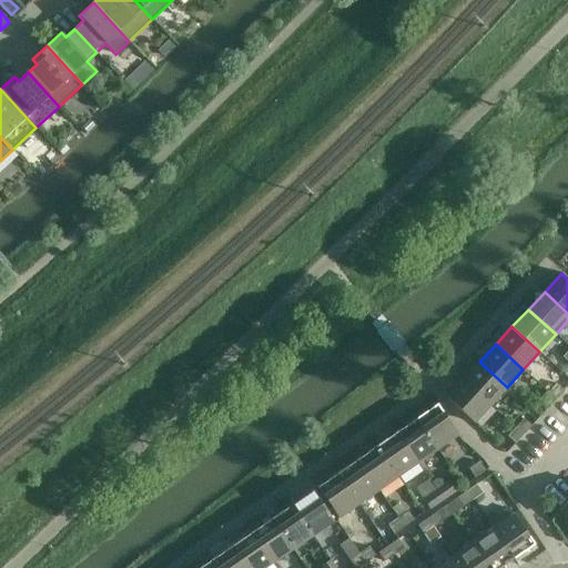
[(490,405),(507,387),(479,362),(463,379),(490,405)]
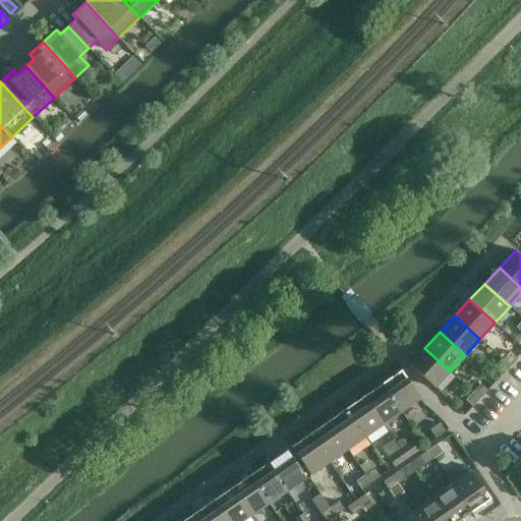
[(450,371),(424,348),(409,365),(435,388),(450,371)]
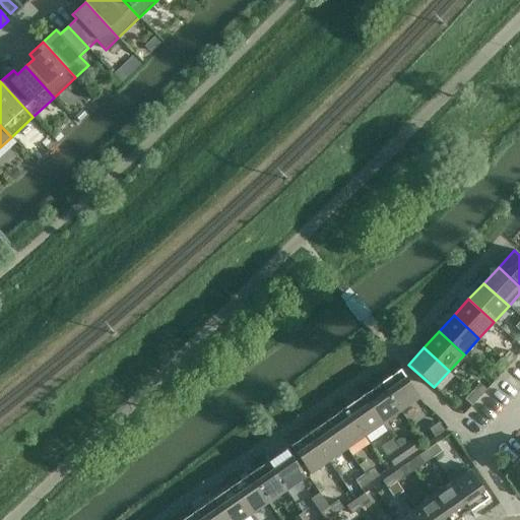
[(502,360),(509,366),(516,358),(509,351),(502,360)]
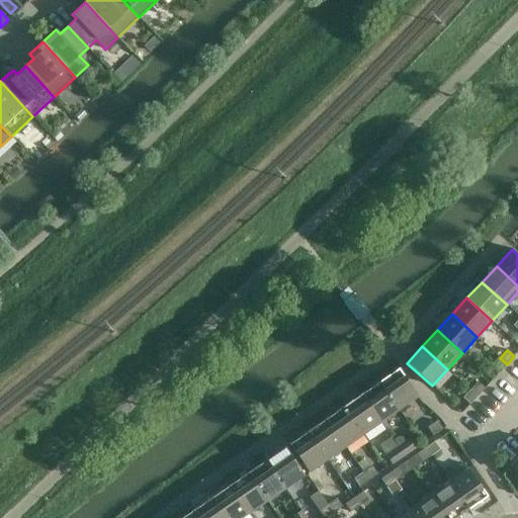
[(507,364),(500,358),(493,366),(500,372),(507,364)]
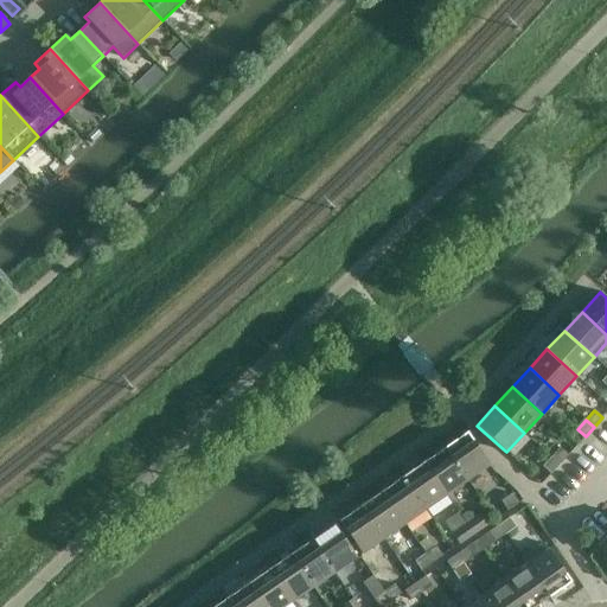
[(490,465),(486,460),(466,433),(445,447),(467,480),(490,465)]
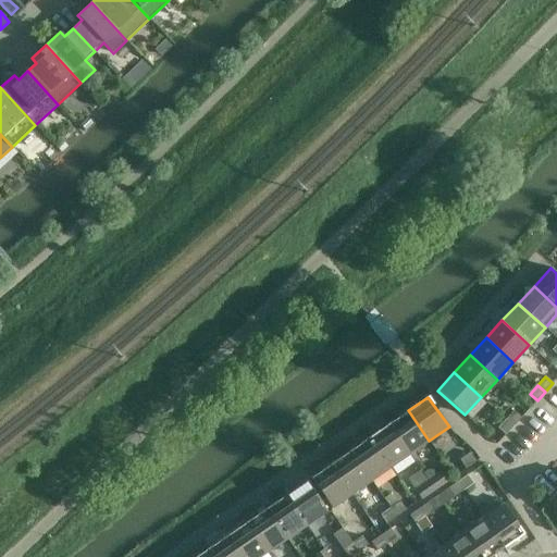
[(409,454),(429,441),(408,410),(388,424),(409,454)]
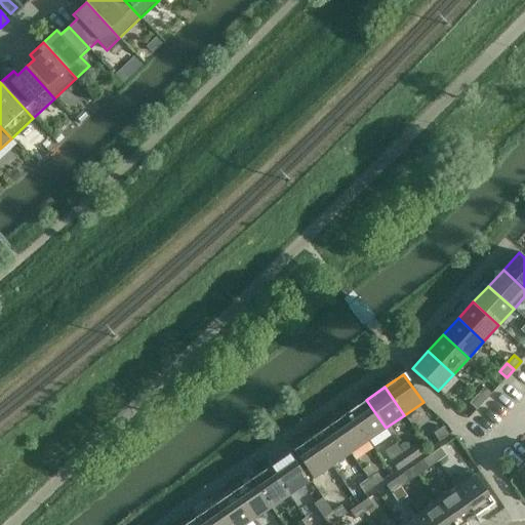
[(477,396),(484,402),(491,394),(484,388),(477,396)]
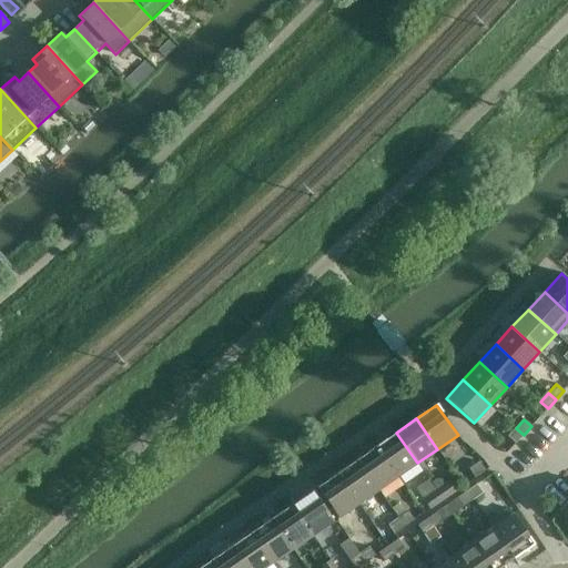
[(524,435),(516,428),(507,436),(515,444),(524,435)]
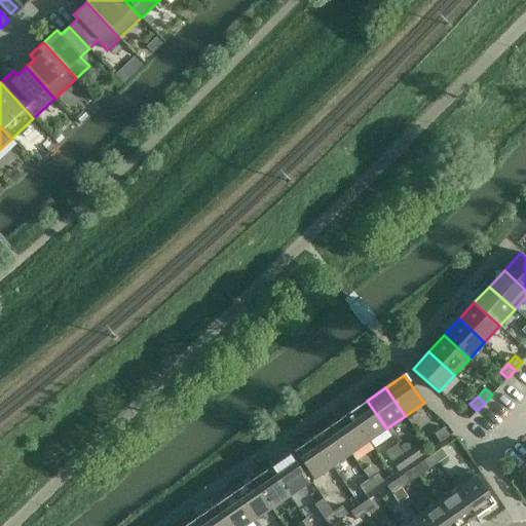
[(369,442),(386,428),(367,401),(348,413),(369,442)]
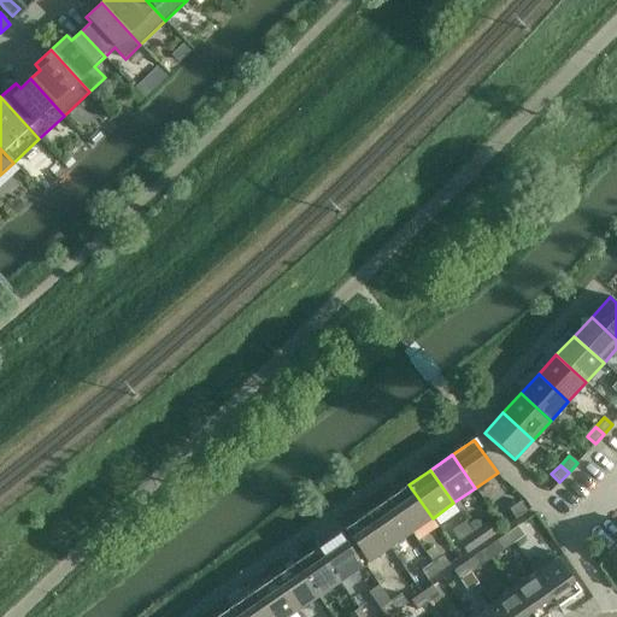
[(411,533),(433,518),(409,485),(388,499),(411,533)]
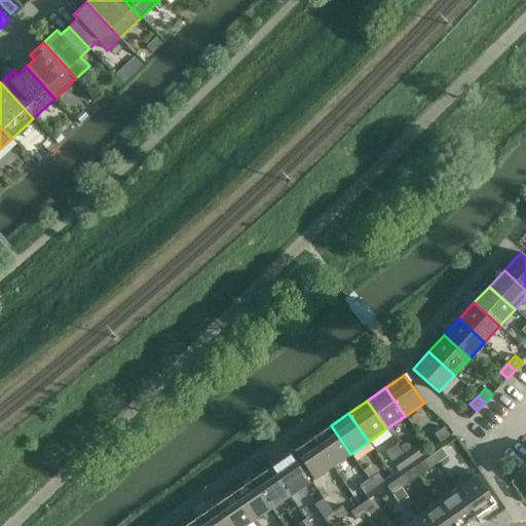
[(331,425),(312,439),(332,466),(350,454),(331,425)]
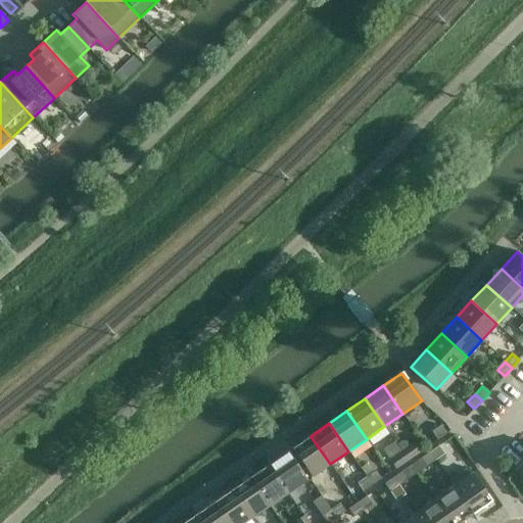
[(437,440),(446,433),(440,426),(431,432),(437,440)]
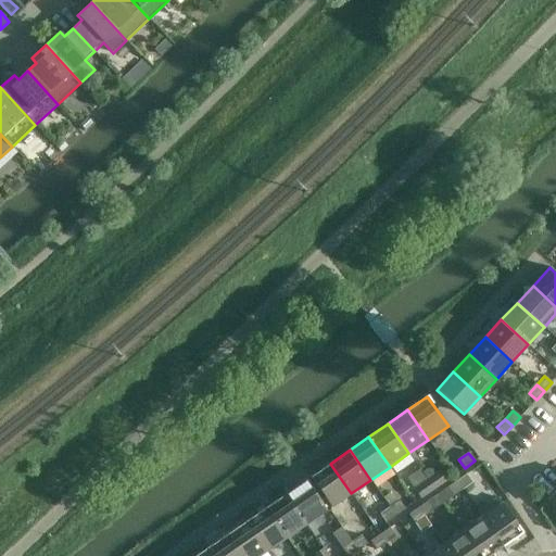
[(310,477),(313,481),(331,507),(351,493),(330,464),(310,477)]
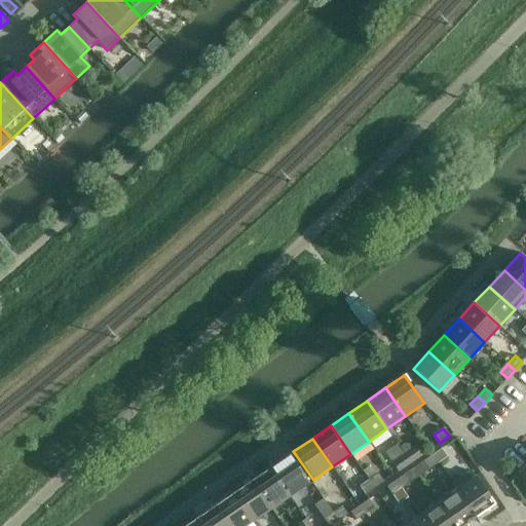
[(405,455),(411,462),(422,454),(417,446),(405,455)]
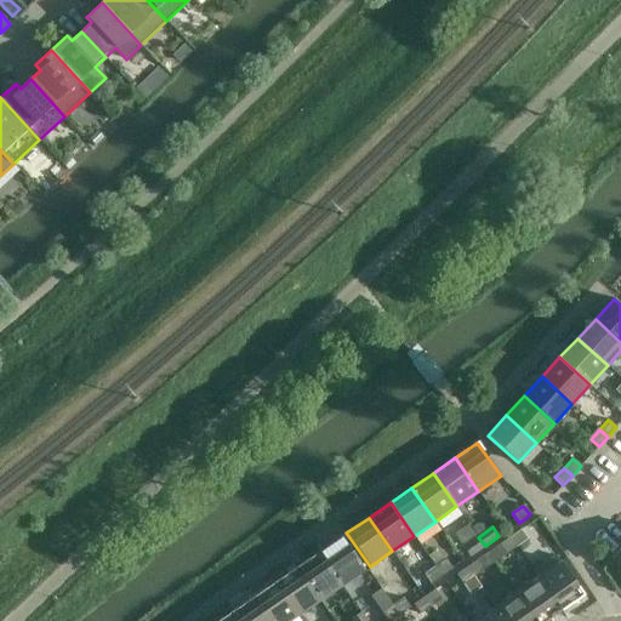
[(510,537),(517,547),(528,540),(520,530),(510,537)]
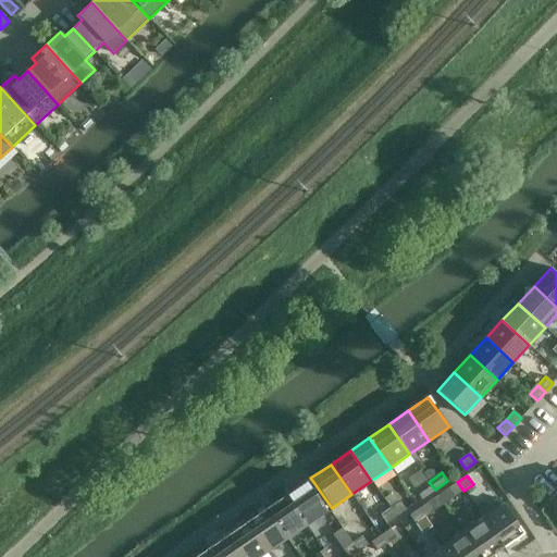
[(286,495),(307,525),(326,511),(306,481),(286,495)]
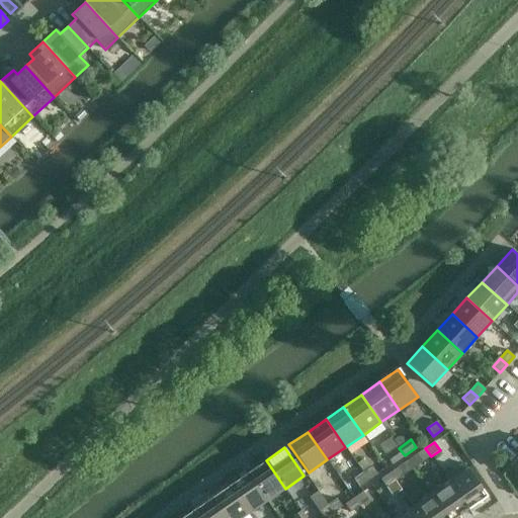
[(405,455),(399,448),(385,457),(391,465),(405,455)]
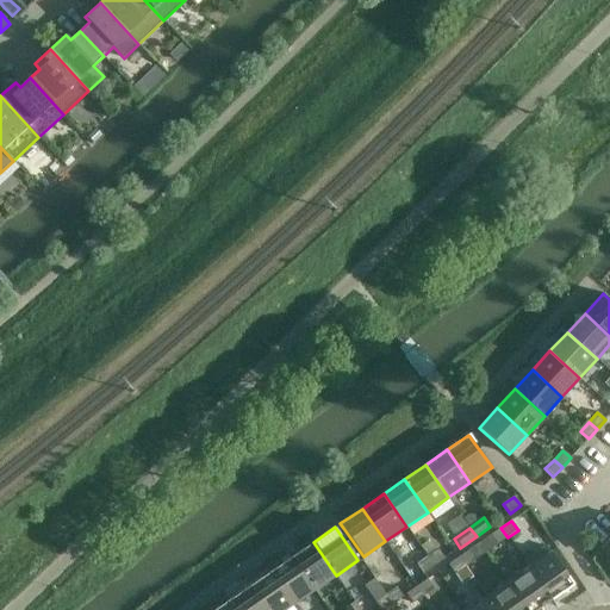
[(508,537),(500,528),(491,535),(497,545),(508,537)]
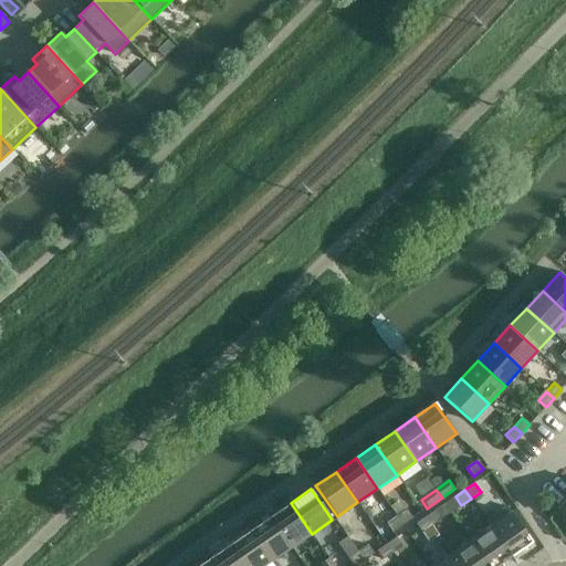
[(291,503),(271,516),(292,547),(312,534),(291,503)]
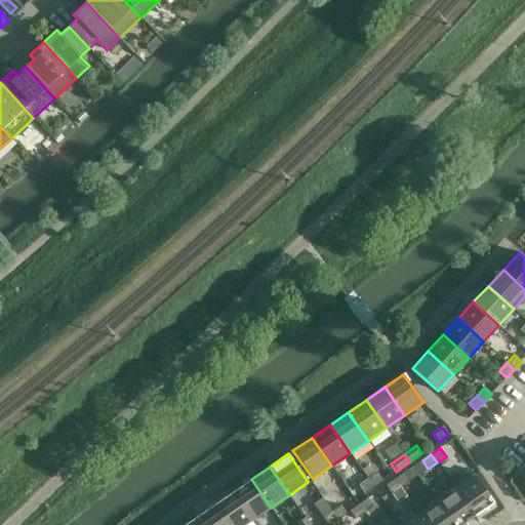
[(455,488),(475,517),(493,503),(471,471),(451,483),(455,488)]
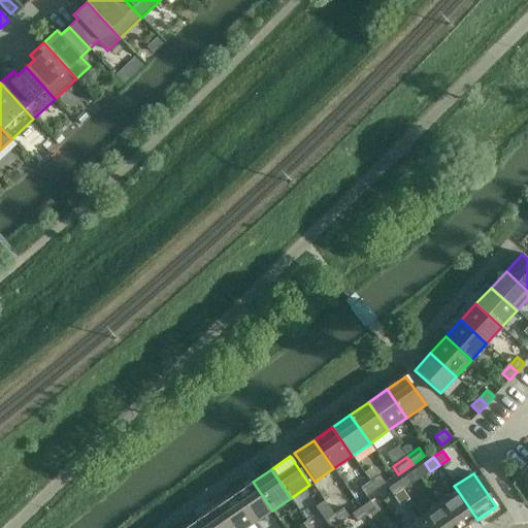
[(370,482),(375,490),(385,484),(378,475),(370,482)]
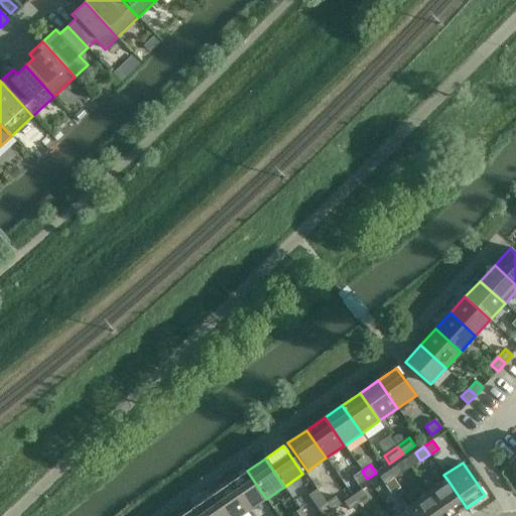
[(388,472),(393,479),(402,473),(397,465),(388,472)]
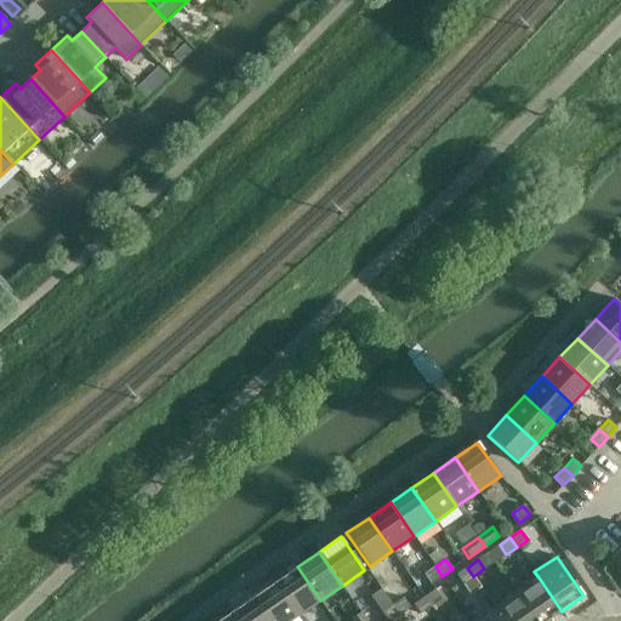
[(298,615),(320,600),(297,567),(275,582),(298,615)]
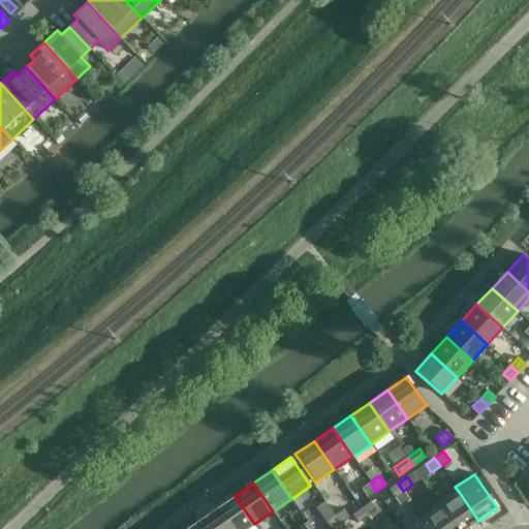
[(376,491),(371,483),(362,489),(362,490),(351,496),(361,508),(370,502),(367,498),(376,491)]
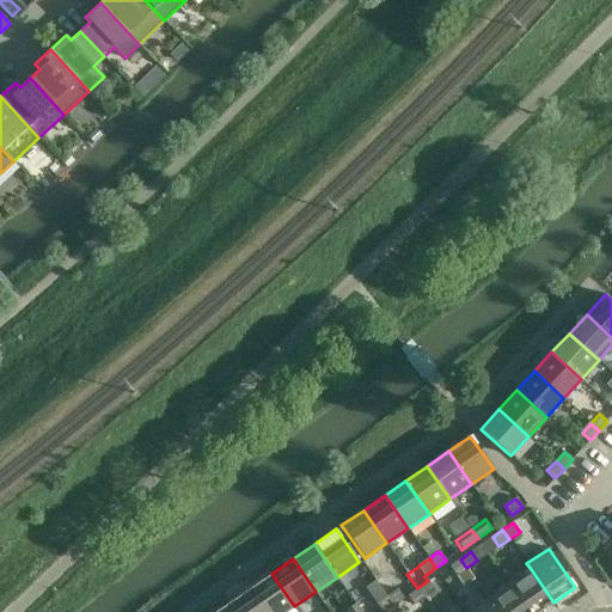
[(466,568),(460,560),(450,567),(457,576),(466,568)]
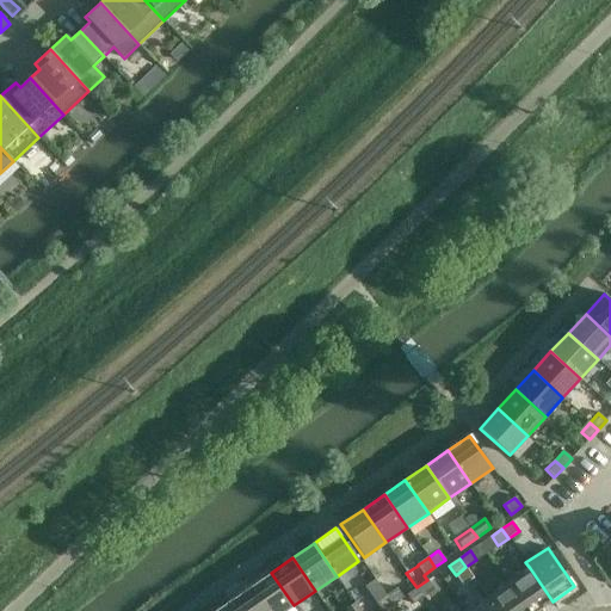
[(530,568),(508,584),(528,610),(538,610),(553,602),(530,568)]
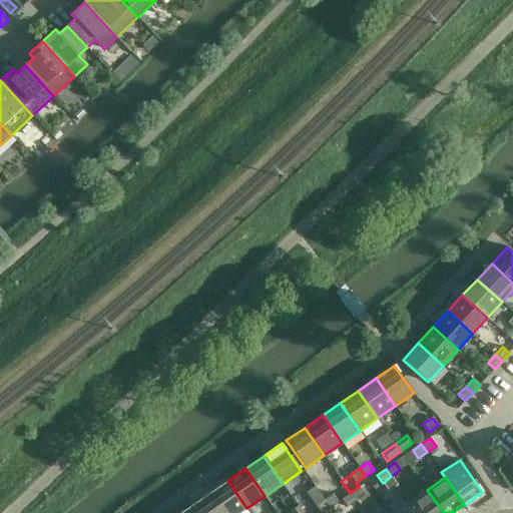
[(223,512),(239,512),(246,508),(227,481),(209,493),(223,512)]
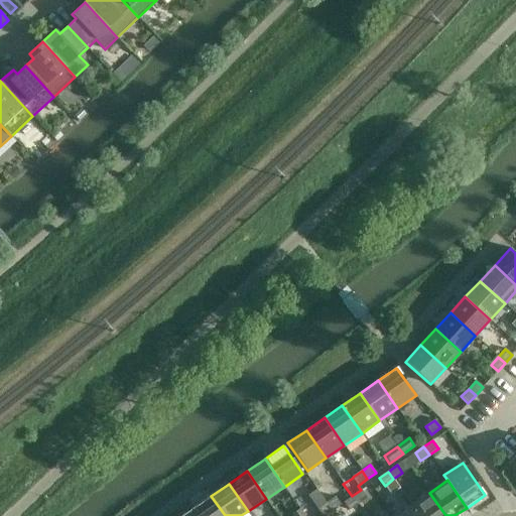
[(352,497),(358,504),(367,498),(362,490),(352,497)]
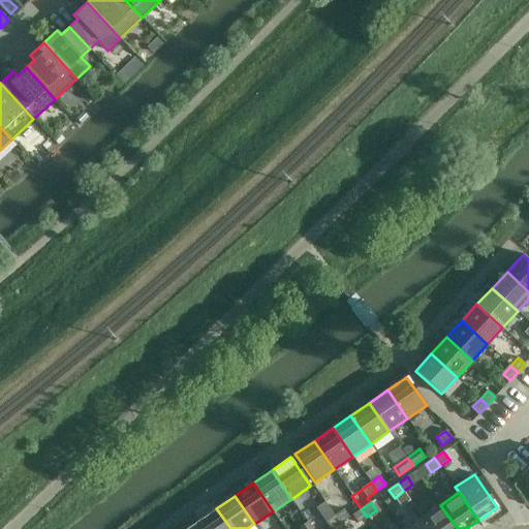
[(457,528),(440,505),(422,518),(429,528),(457,528)]
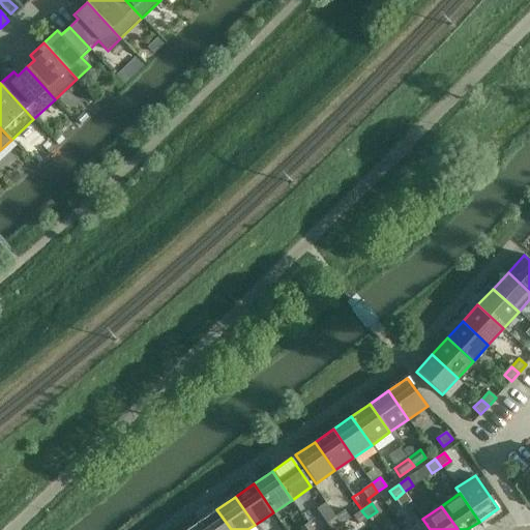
[(204,529),(231,529),(216,509),(199,522),(204,529)]
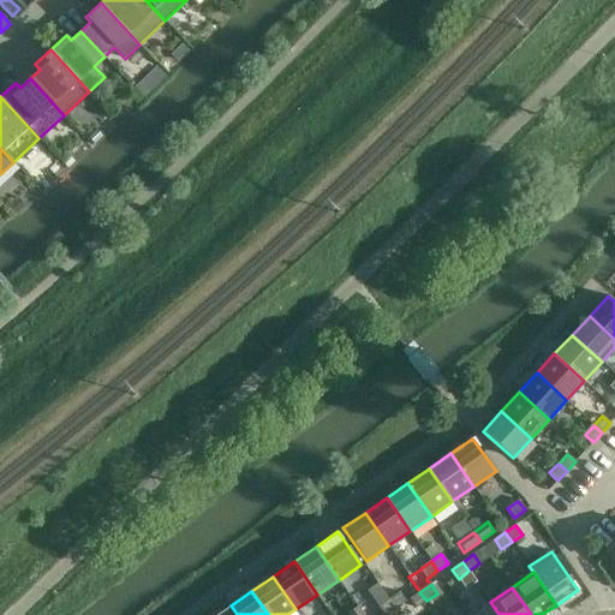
[(389,599),(395,609),(406,602),(400,592),(389,599)]
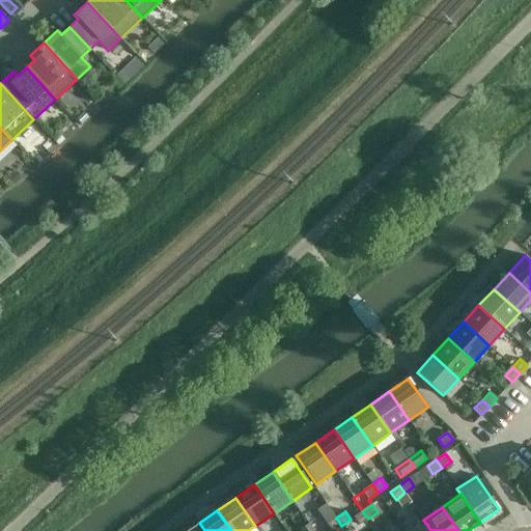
[(368,519),(362,511),(354,516),(360,525),(368,519)]
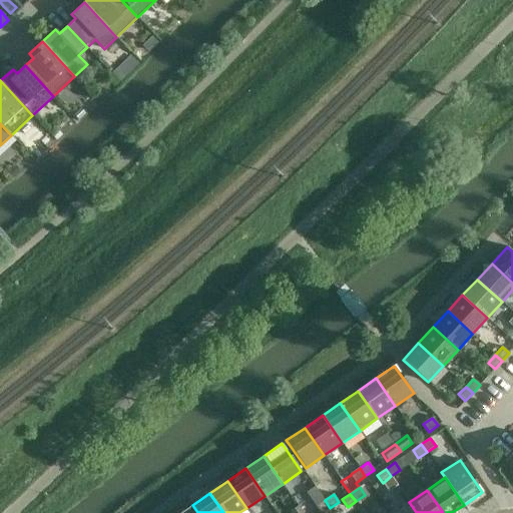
[(322,512),(330,508),(325,500),(316,506),(320,512),(322,512)]
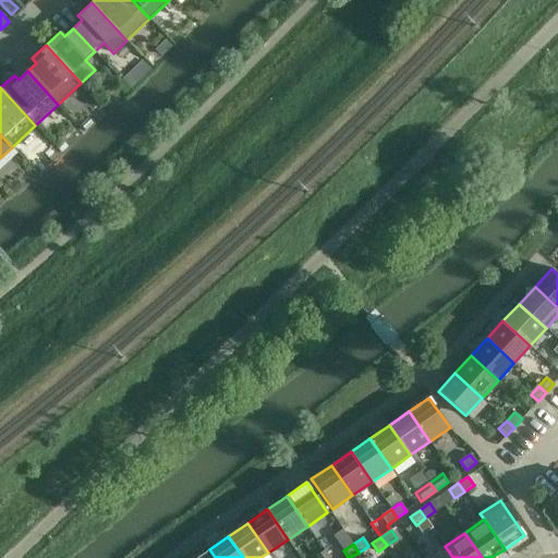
[(452,557),(445,546),(427,557),(452,557)]
